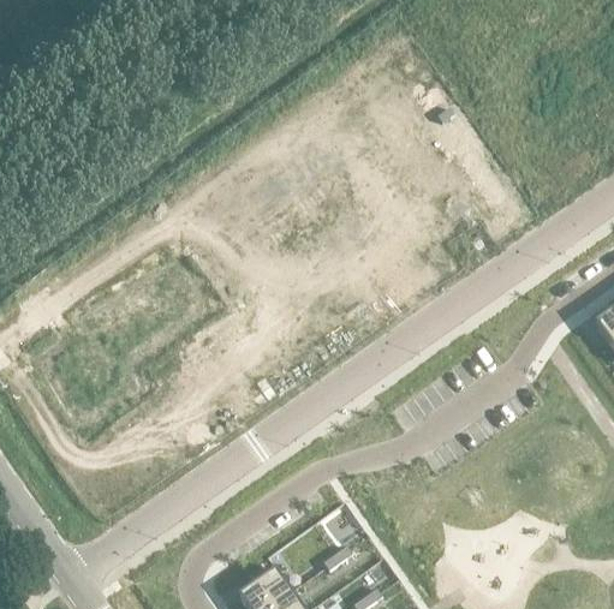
[(613,306),(594,321),(613,348),(613,306)]
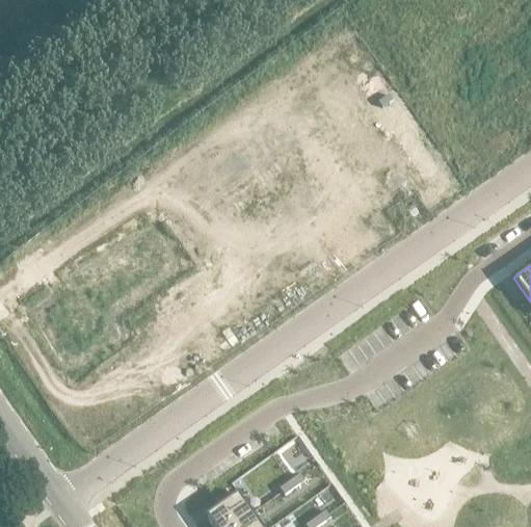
[(299,471),(289,478),(294,485),(304,478),(299,471)]
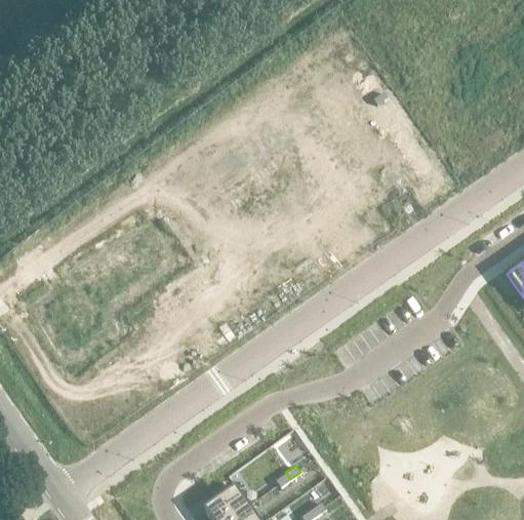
[(285,472),(276,479),(280,486),(290,479),(285,472)]
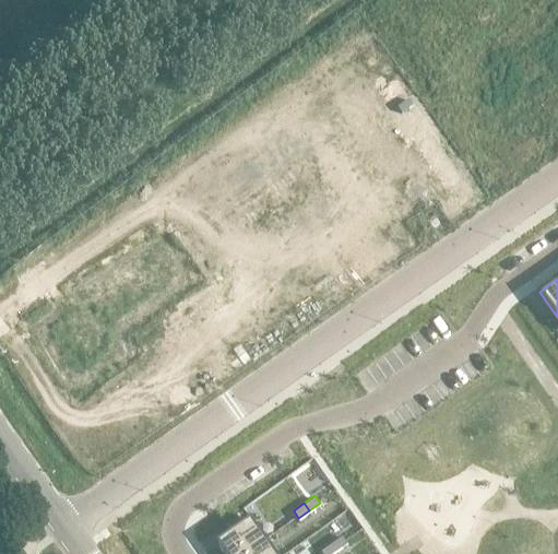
[(216,540),(225,553),(238,553),(264,537),(250,517),(216,540)]
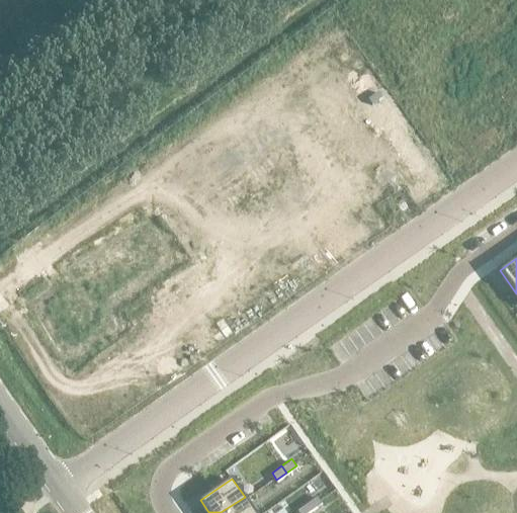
[(317,495),(307,502),(312,508),(322,501),(317,495)]
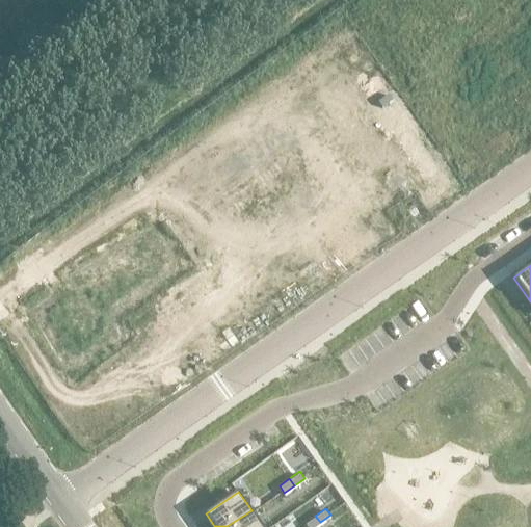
[(227,526),(262,526),(251,510),(227,526)]
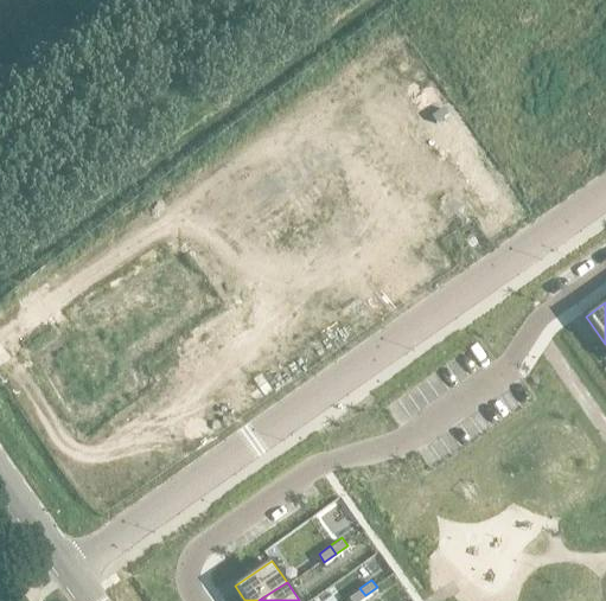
[(359,588),(348,596),(351,600),(357,600),(365,595),(359,588)]
